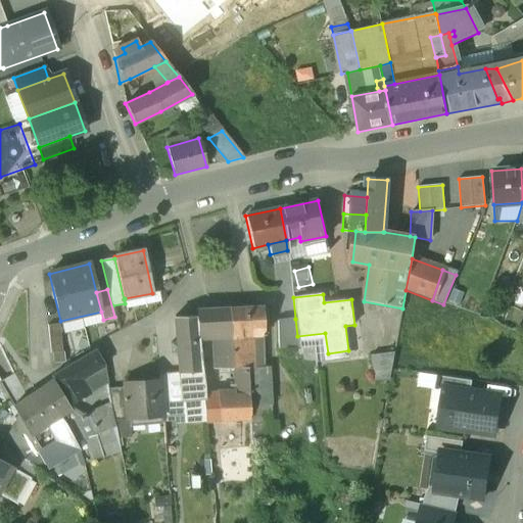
[(259,345),(252,345),(252,337),(264,336),(262,307),(228,308),(230,337),(232,369),(246,369),(249,419),(249,423),(271,422),(268,367),(260,367),(259,345)]
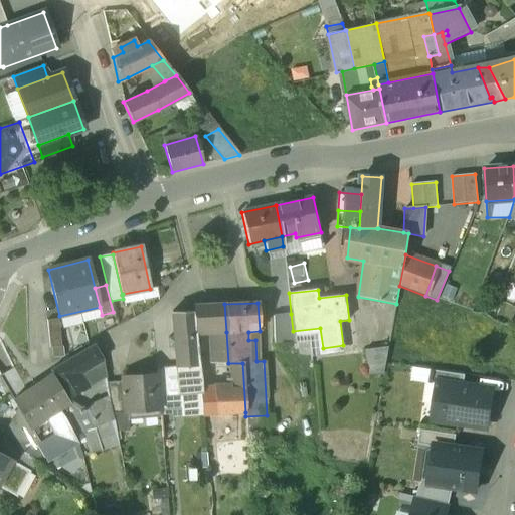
[(224,304),(192,306),(193,313),(194,334),(208,333),(210,363),(224,363),(228,363),(226,332),(224,304)]
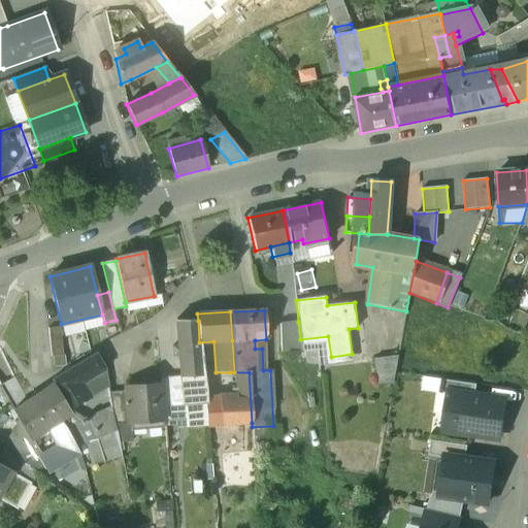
[(198,321),(175,322),(177,347),(177,353),(179,367),(180,377),(202,376),(201,365),(199,342),(198,321)]
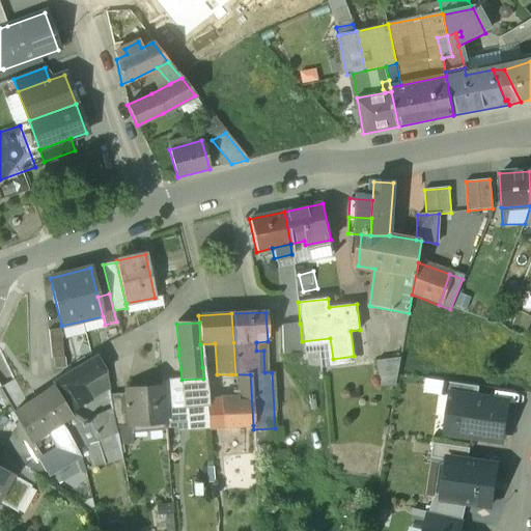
[(300,324),(281,326),(282,355),(303,354),(302,341),(300,324)]
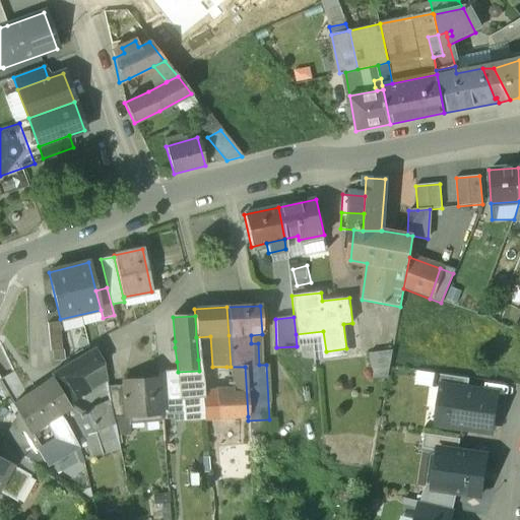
[(59,323),(47,324),(50,352),(62,351),(59,323)]
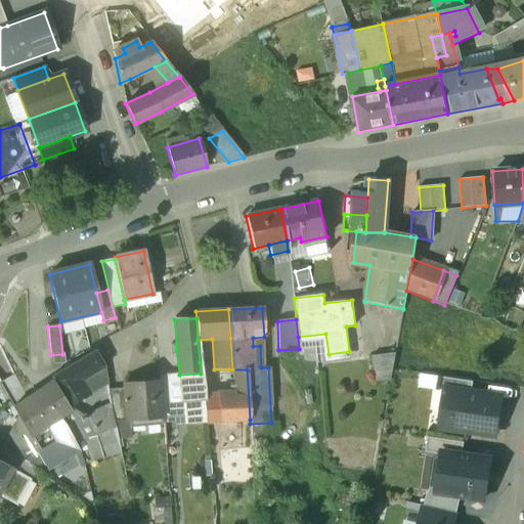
[(94,353),(51,379),(53,381),(69,406),(87,396),(96,391),(106,385),(102,367),(94,353)]
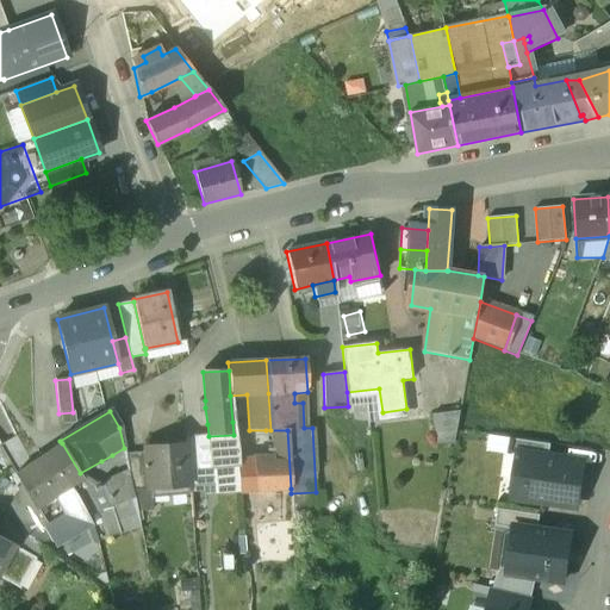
[(460,411),(433,415),(436,447),(455,444),(460,411)]
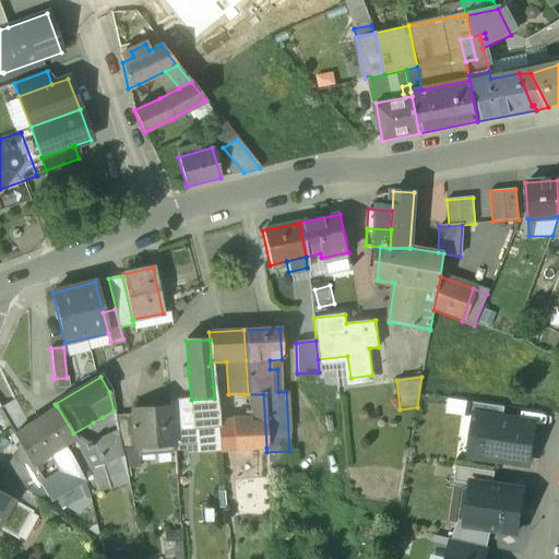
[(266,448),(263,394),(248,394),(248,399),(250,413),(245,413),(245,424),(217,425),(218,442),(219,451),(248,449),(266,448)]
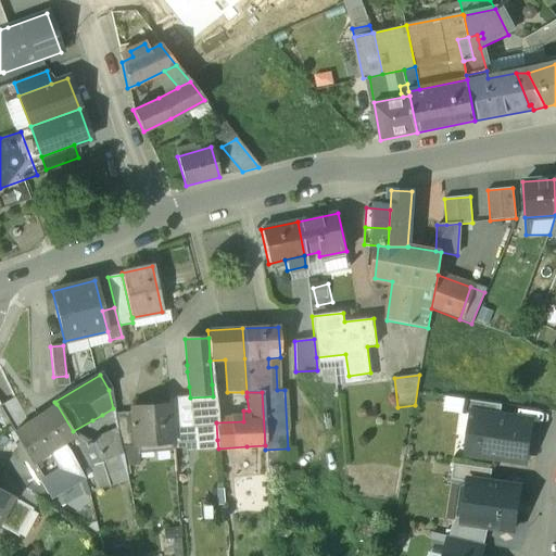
[(213,396),(190,397),(192,411),(197,442),(217,440),(216,422),(215,411),(213,396)]
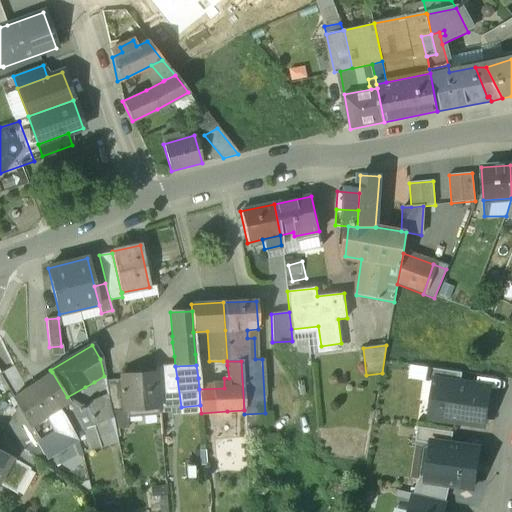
[(0,374),(12,397),(25,389),(12,367),(0,374)]
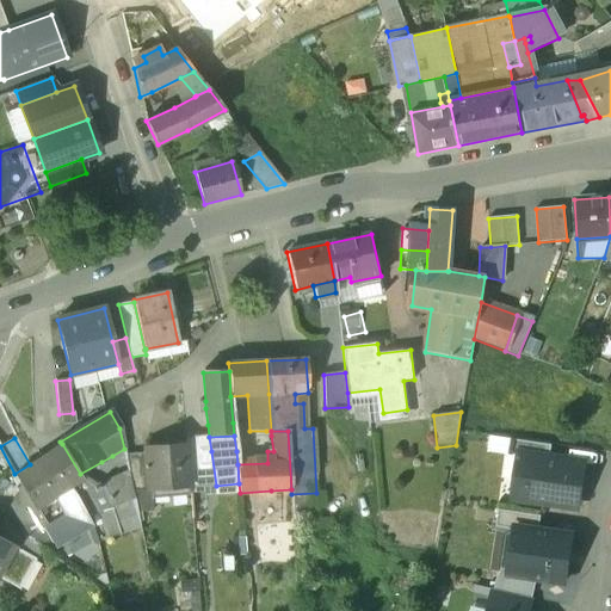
[(551,445),(513,440),(511,456),(520,457),(520,455),(549,460),(551,445)]
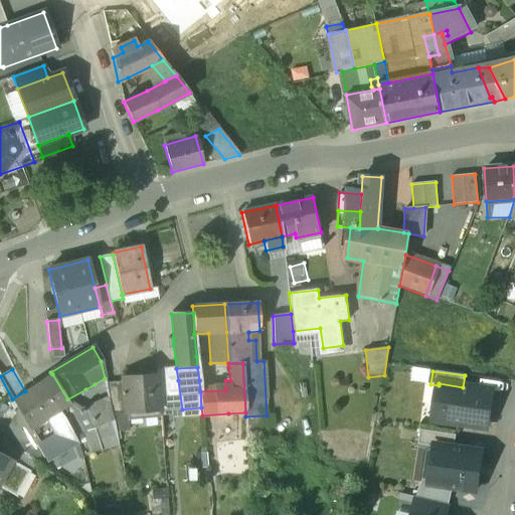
[(25,391),(12,399),(17,408),(29,428),(46,417),(58,410),(69,403),(67,400),(67,399),(52,374),(25,391)]
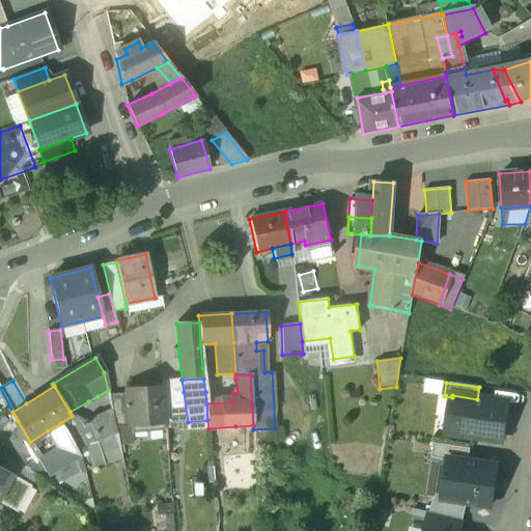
[(161,386),(124,389),(126,394),(128,426),(129,426),(164,424),(161,395),(161,386)]
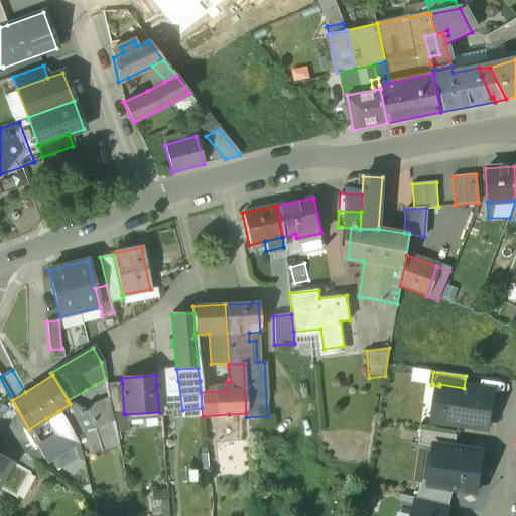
[(105,379),(95,385),(99,397),(107,394),(106,384),(105,379)]
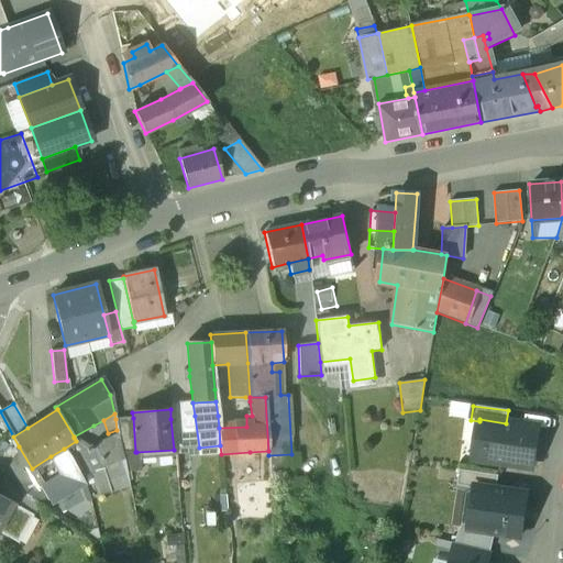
[(195,416),(170,419),(174,450),(199,448),(195,416)]
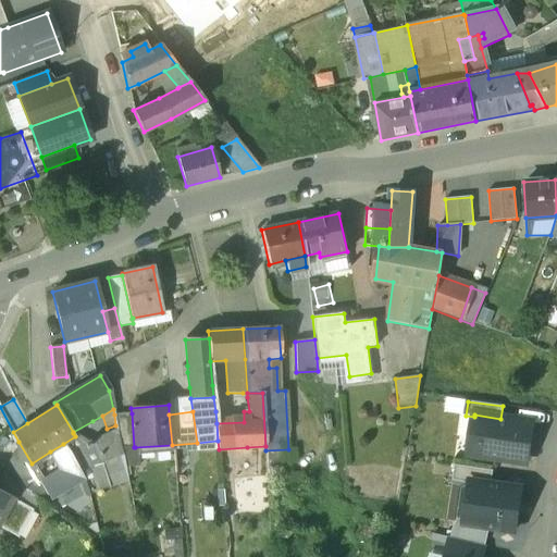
[(132,413),(114,415),(115,425),(118,436),(121,448),(134,447),(132,413)]
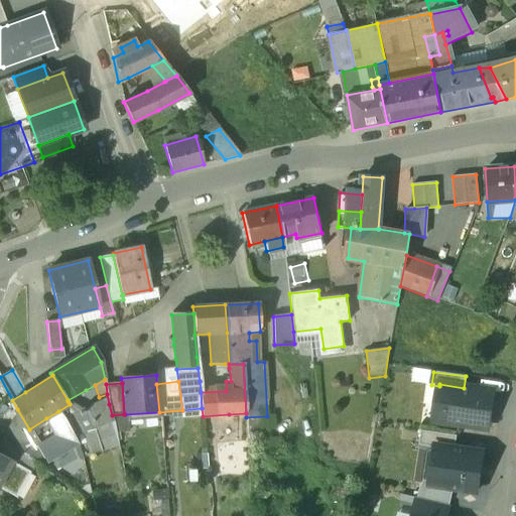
[(464,388),(439,384),(439,386),(434,420),(486,428),(492,392),(464,388)]
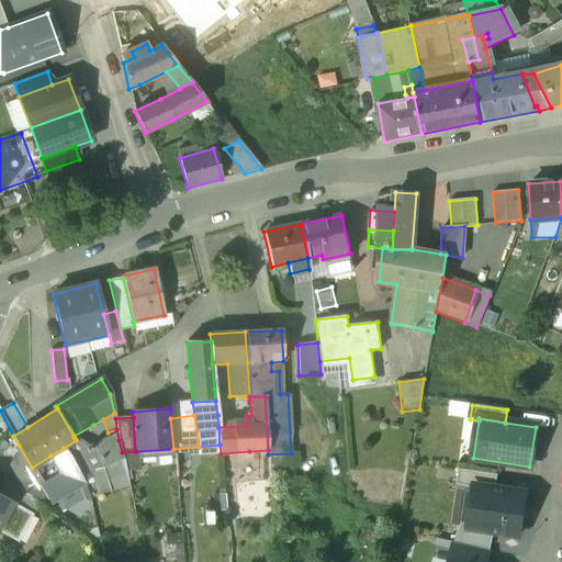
[(91,447),(74,437),(76,440),(64,448),(68,453),(80,475),(93,471),(93,470),(102,468),(96,450),(91,447)]
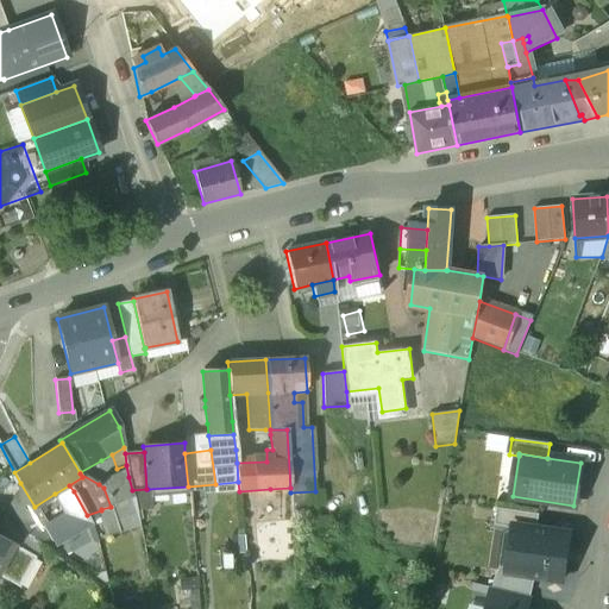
[(110,485),(104,488),(111,507),(112,507),(123,502),(133,497),(132,490),(129,477),(110,485)]
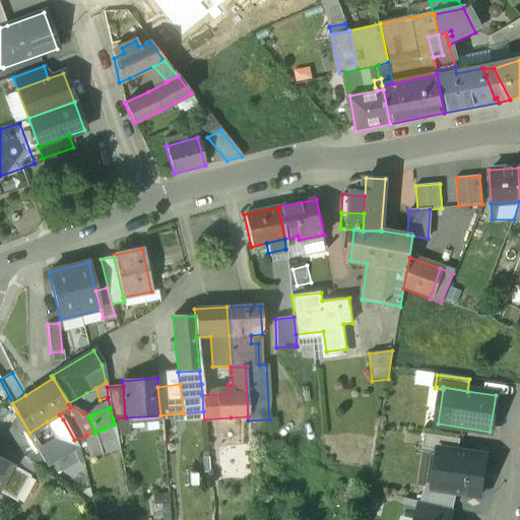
[(17,412),(1,443),(28,460),(38,446),(29,433),(17,412)]
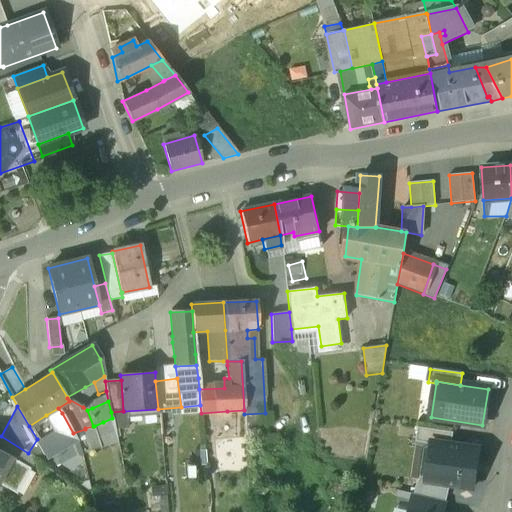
[(62,413),(58,408),(46,415),(55,433),(39,443),(40,446),(44,452),(47,457),(50,456),(77,440),(73,433),(62,413)]
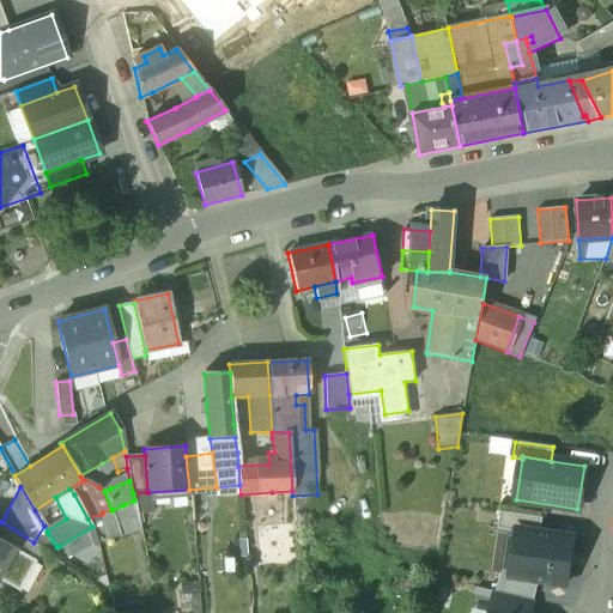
[(123,505),(113,510),(121,536),(131,533),(123,505)]
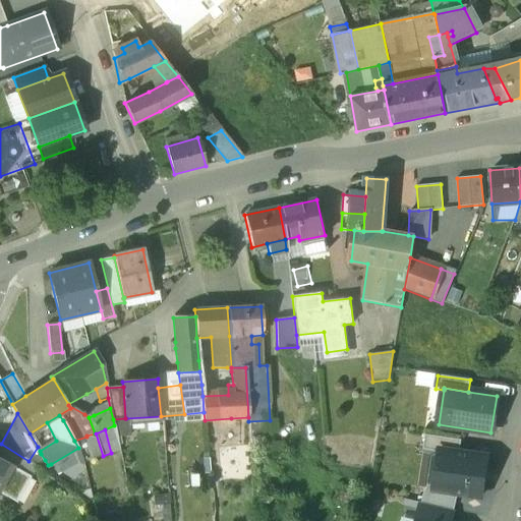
[(95,433),(87,436),(87,437),(94,459),(103,456),(96,433),(95,433)]
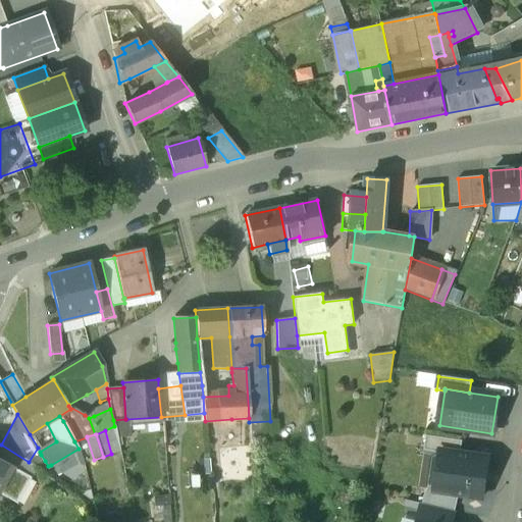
[(462,441),(425,435),(423,451),(439,453),(439,451),(460,454),(462,441)]
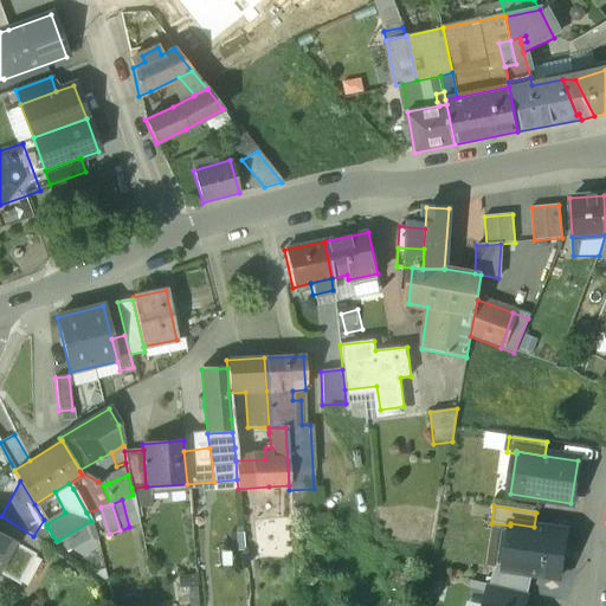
[(33,536),(1,516),(0,517),(0,535),(13,542),(12,543),(19,547),(19,546),(34,555),(42,542),(33,536)]
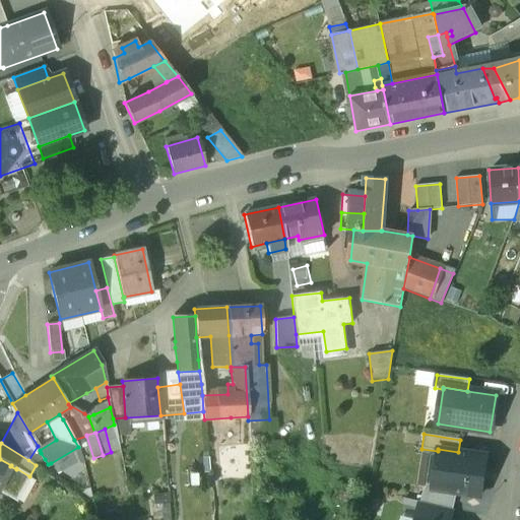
[(277,444),(261,445),(262,459),(279,458),(277,444)]
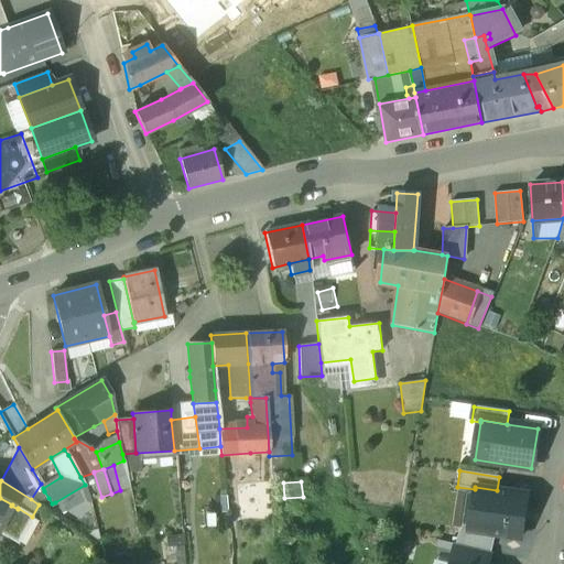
[(85,485),(55,502),(62,513),(90,501),(85,485)]
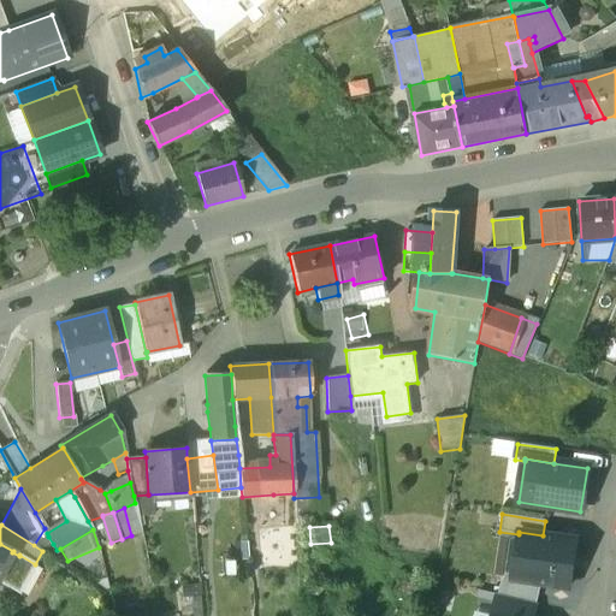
[(543,535),(519,532),(519,534),(511,580),(569,588),(576,540),(543,535)]
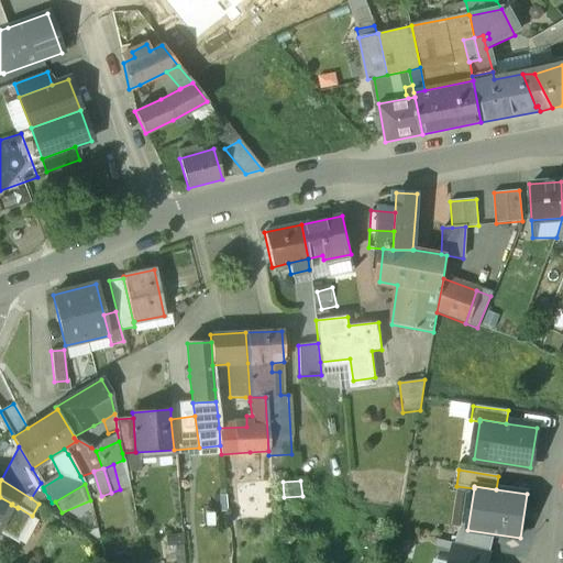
[(44,490),(40,493),(44,500),(48,497),(44,490)]
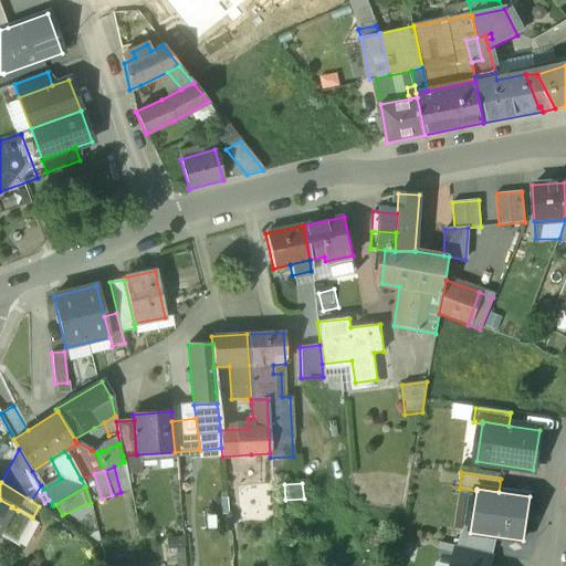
[(0,527),(11,507),(12,506),(0,500),(0,527)]
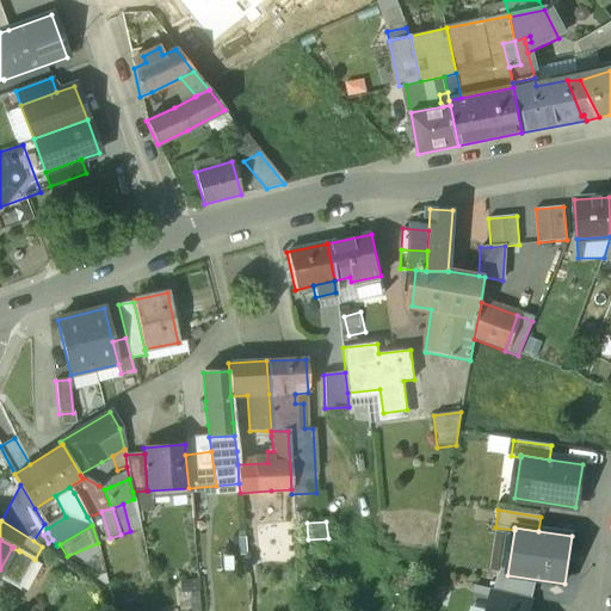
[(19,551),(12,548),(0,569),(0,579),(18,590),(35,560),(19,550),(19,551)]
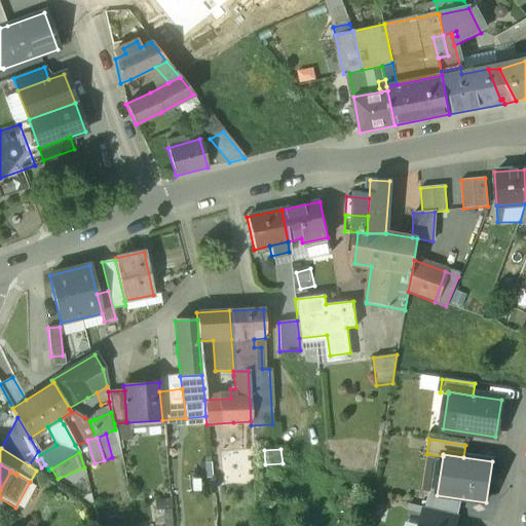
[(188,481),(183,481),(184,490),(195,489),(194,480),(188,481)]
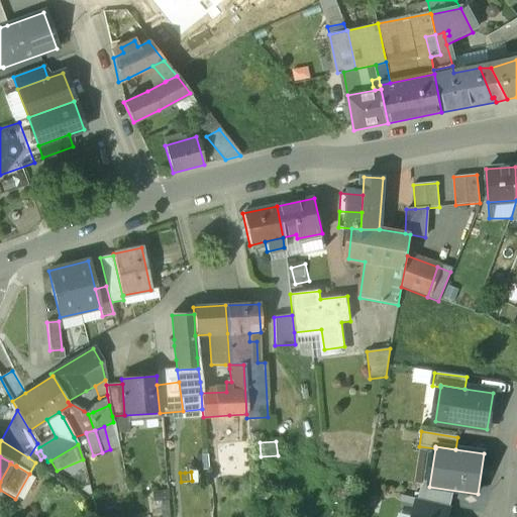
[(447,516),(450,507),(417,499),(414,515),(424,516),(447,516)]
